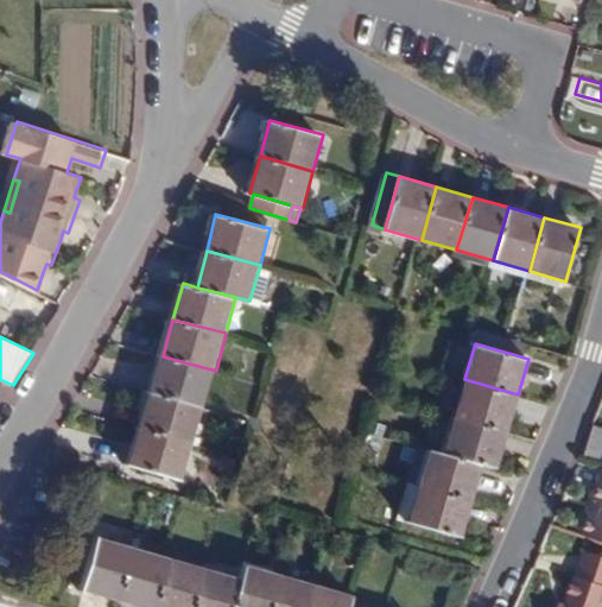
[(163,356),(152,392),(206,406),(216,371),(163,356)]
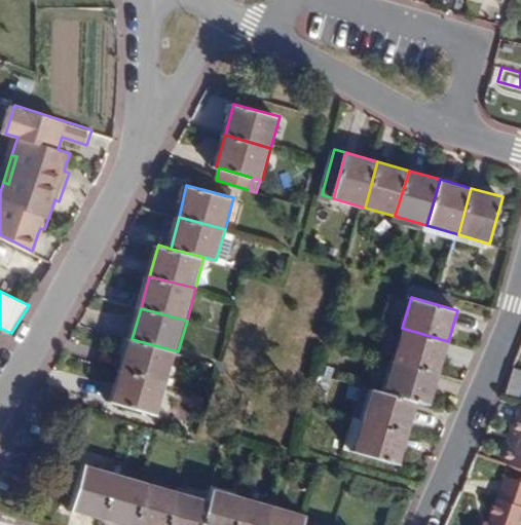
[(448,341),(402,328),(393,360),(440,372),(448,341)]
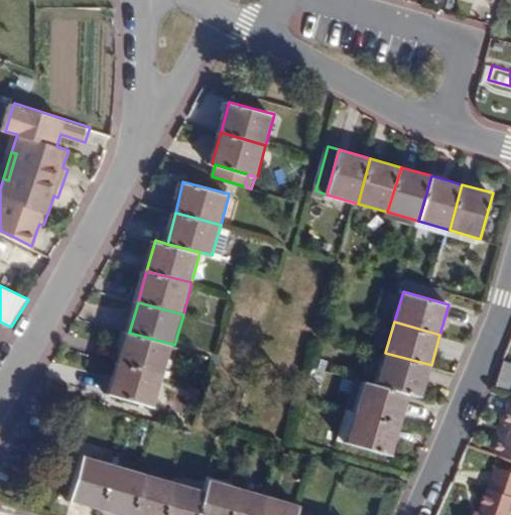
[(121,363),(166,375),(174,345),(129,333),(121,363)]
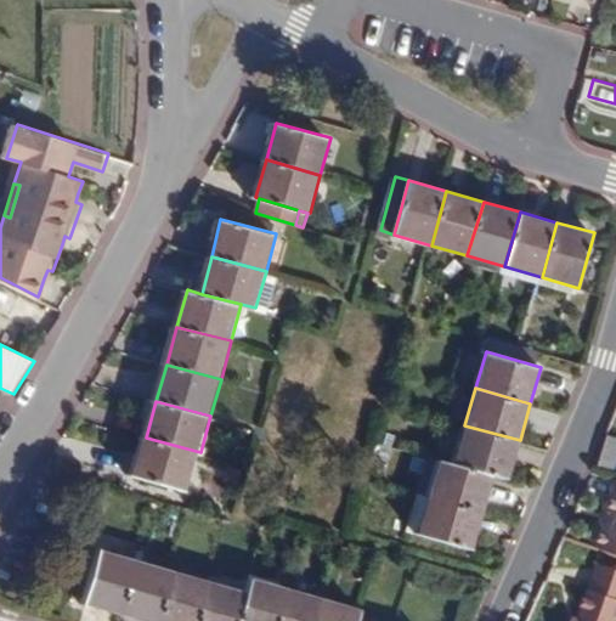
[(508,479),(520,440),(464,425),(453,463),(495,475),(508,479)]
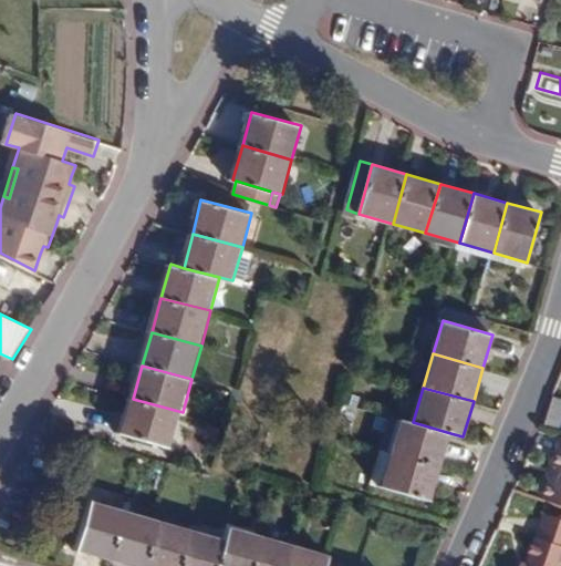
[(183,412),(133,399),(124,432),(174,446),(183,412)]
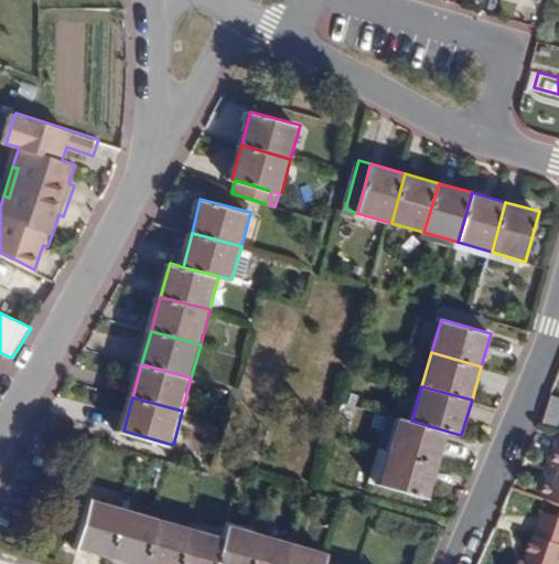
[(558,398),(544,422),(558,426),(558,398)]
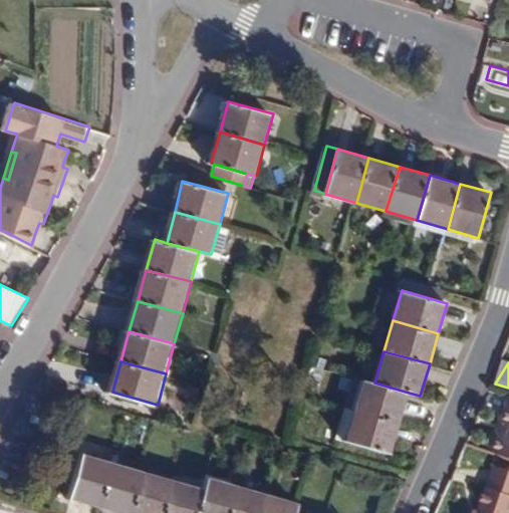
[(357,377),(349,409),(354,410),(363,379),(357,377)]
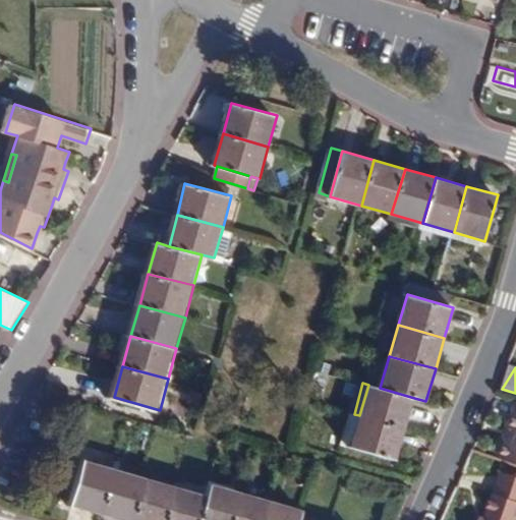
[(359,415),(405,428),(414,398),(380,388),(368,385),(359,415)]
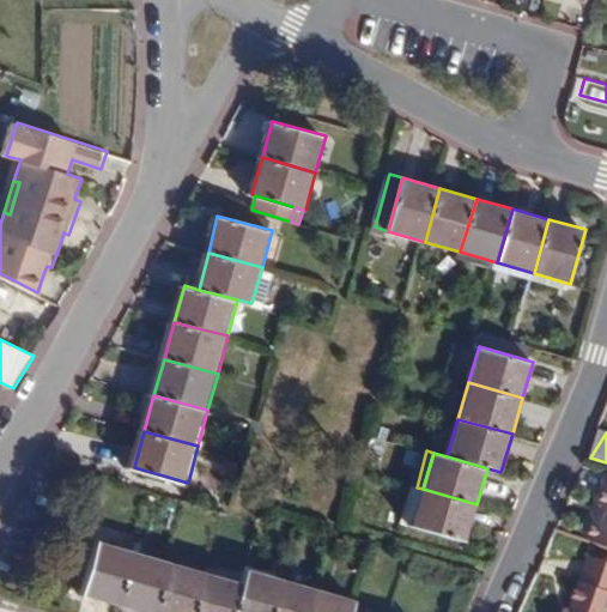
[(423,489),(417,488),(412,504),(410,504),(405,523),(412,525),(423,489)]
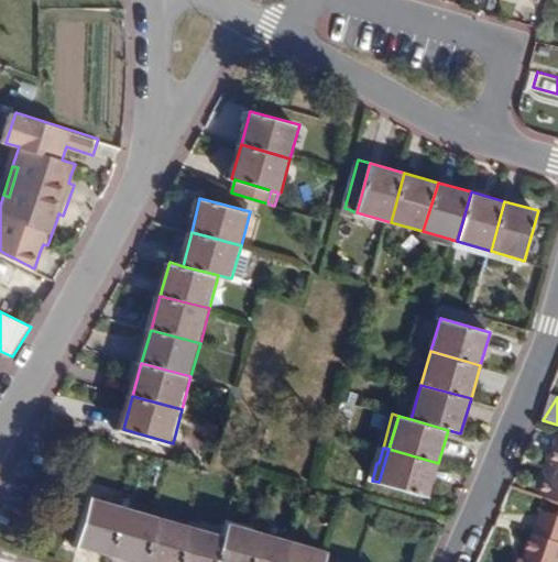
[(438,463),(389,449),(379,482),(379,483),(428,496),(438,463)]
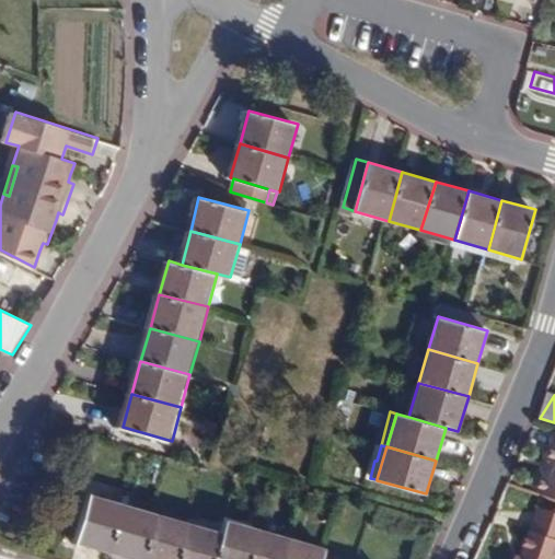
[(554,456),(553,461),(554,461),(554,470),(545,493),(554,496),(554,456)]
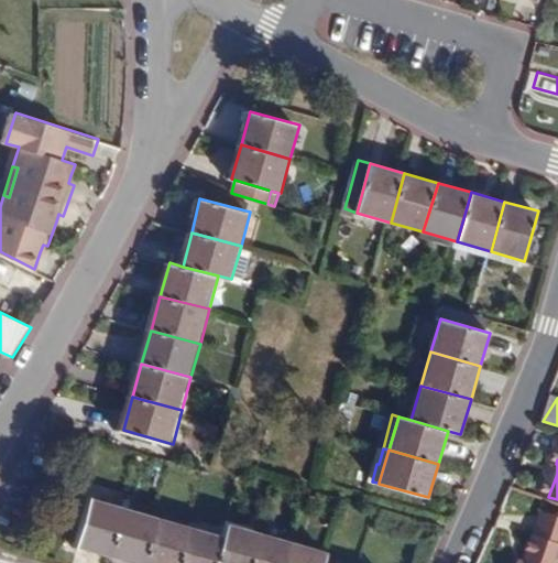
[(78,547),(111,555),(124,506),(91,496),(78,547)]
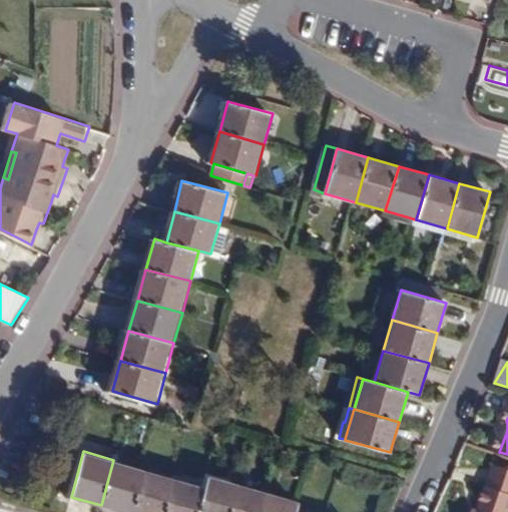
[(123,511),(131,511),(143,469),(113,460),(101,505),(123,511)]
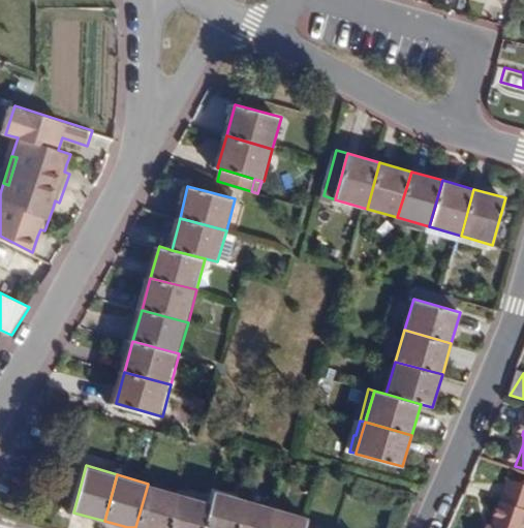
[(498,527),(523,527),(523,483),(515,480),(499,527),(498,527)]
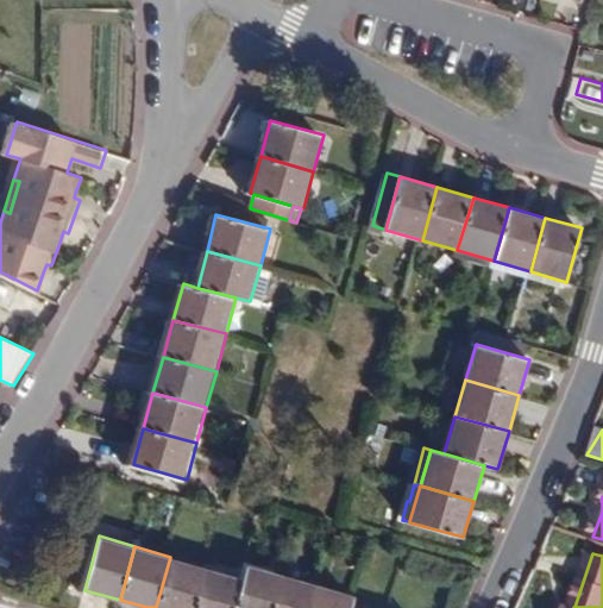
[(195,607),(207,568),(170,557),(156,607),(195,607)]
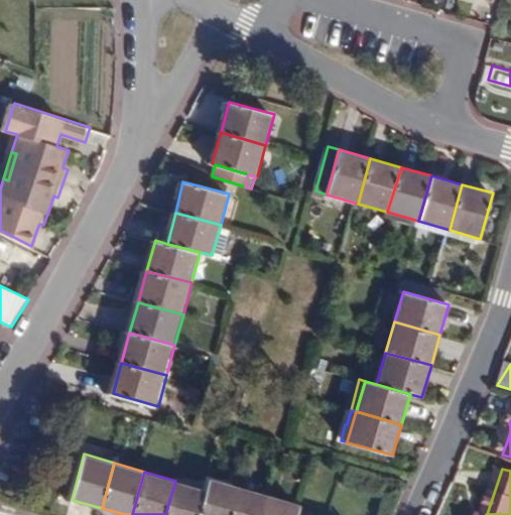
[(199,514),(232,514),(240,487),(209,478),(206,490),(199,514)]
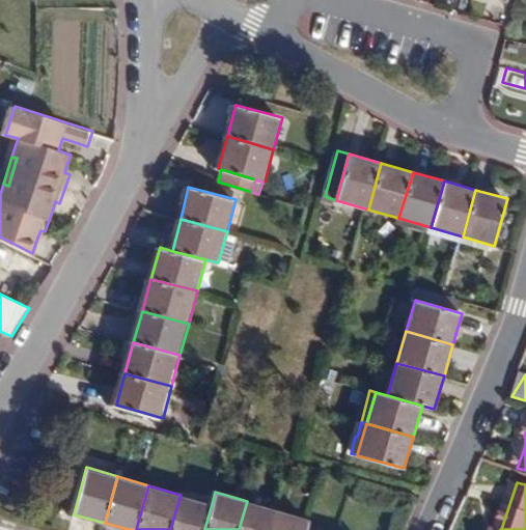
[(170,529),(204,529),(212,504),(181,495),(170,529)]
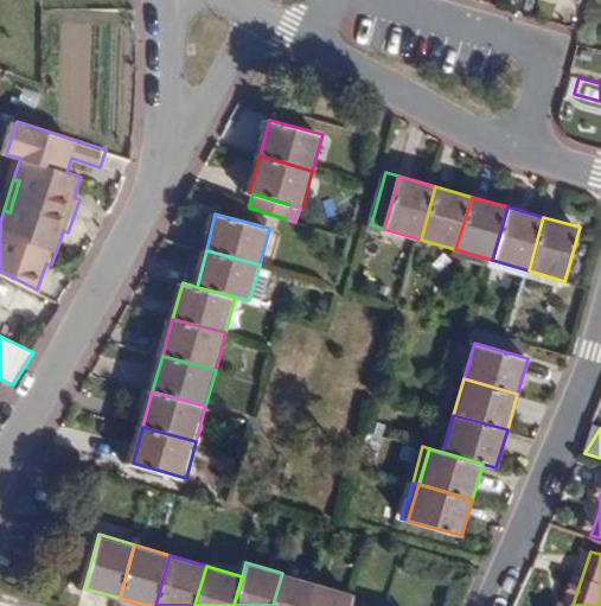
[(282,573),(273,605),(312,605),(319,582),(282,573)]
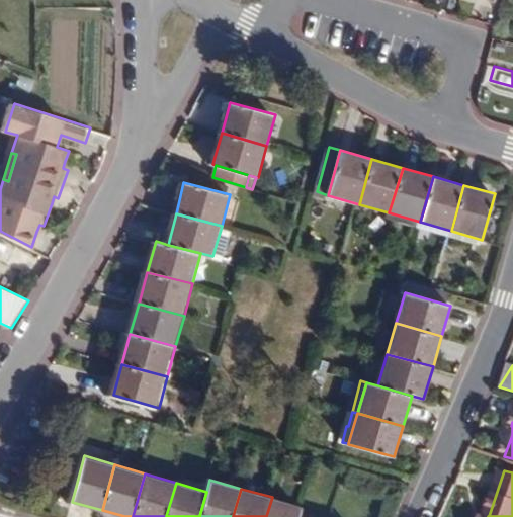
[(300,516),(303,506),(272,497),(266,516),(300,516)]
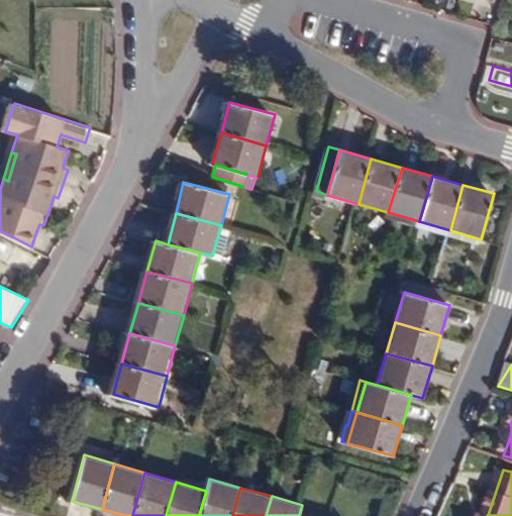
All buildings are outlined.
